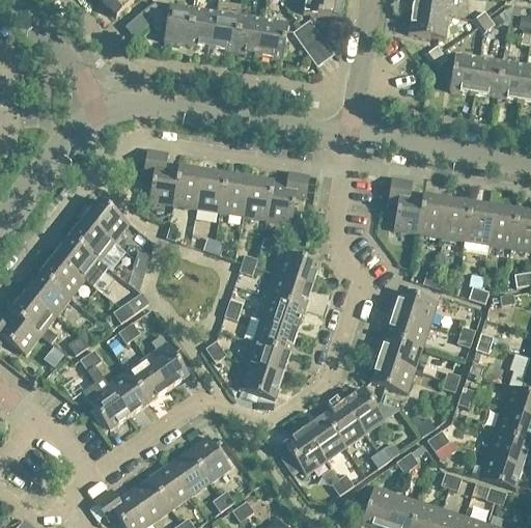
[(115,17),(133,0),(101,0),(115,17)]
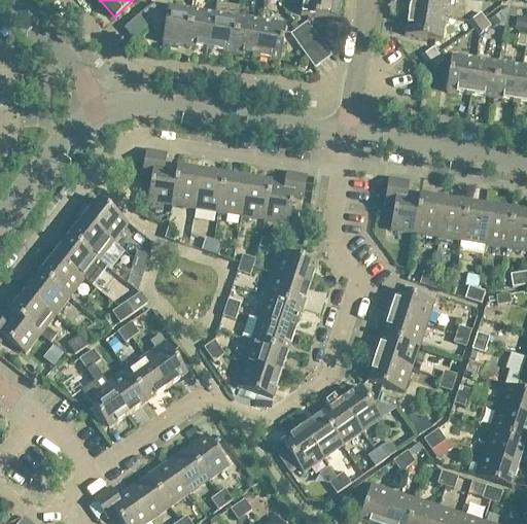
[(336,19),(339,0),(302,0),(300,12),(336,19)]
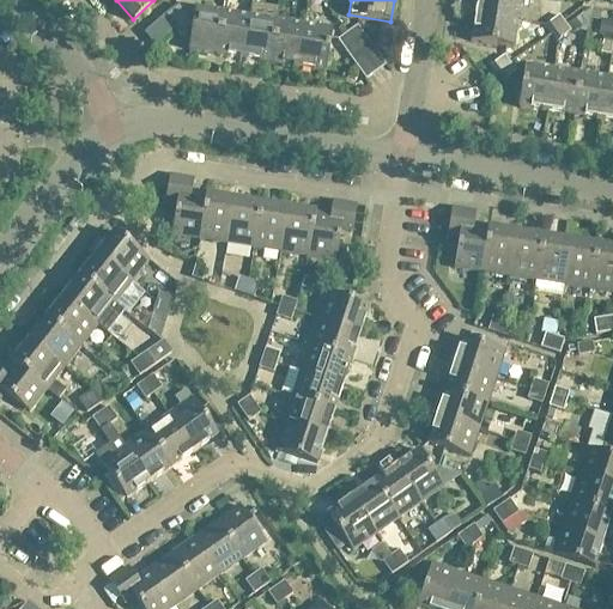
[(516,17),(519,0),(475,0),(474,11),(516,17)]
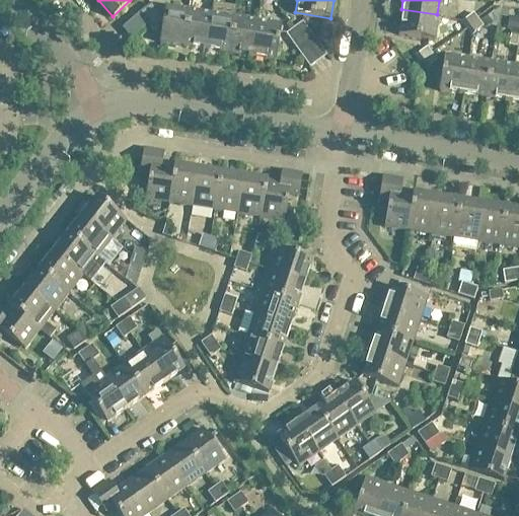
[(182,44),(189,8),(164,4),(163,9),(155,8),(151,1),(139,10),(151,27),(160,29),(159,40),(182,44)]
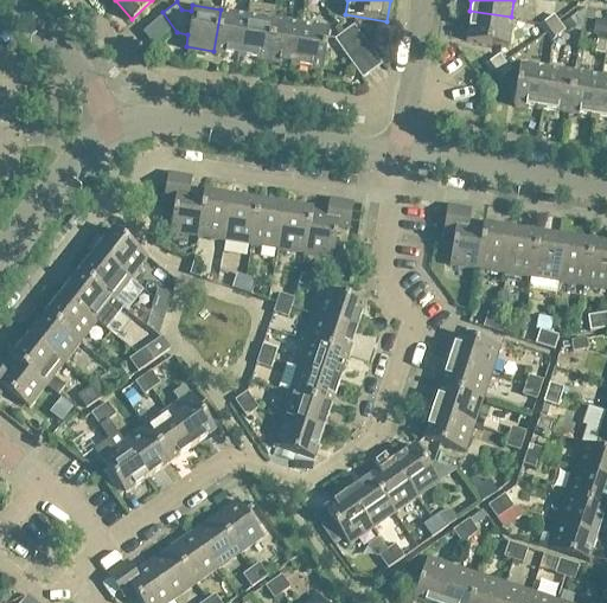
[(241,56),(247,13),(221,10),(213,51),(241,56)]
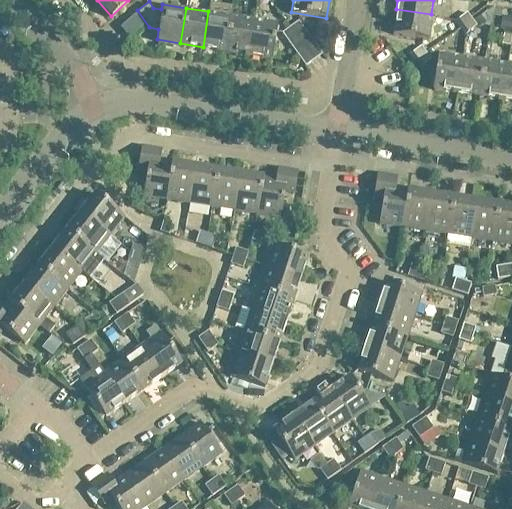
[(427,38),(431,14),(396,9),(392,32),(427,38)]
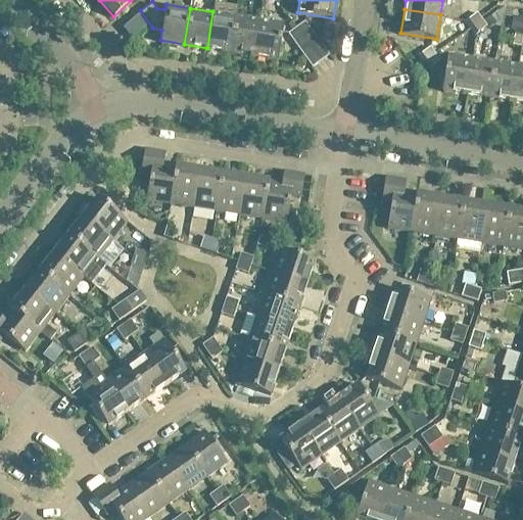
[(470,26),(481,16),(476,10),(465,18),(470,26)]
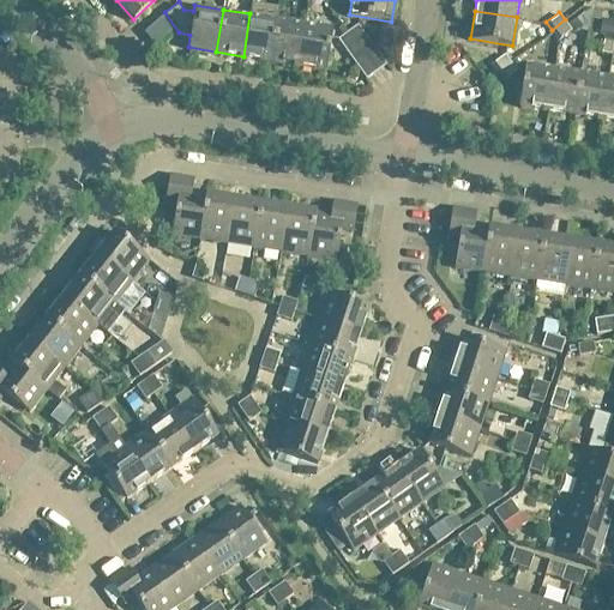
[(270,60),(277,18),(250,13),(244,56),(270,60)]
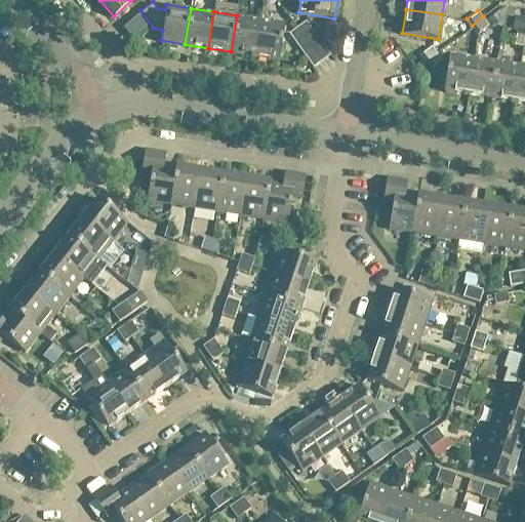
[(524,14),(516,13),(514,26),(524,27),(524,24),(524,14)]
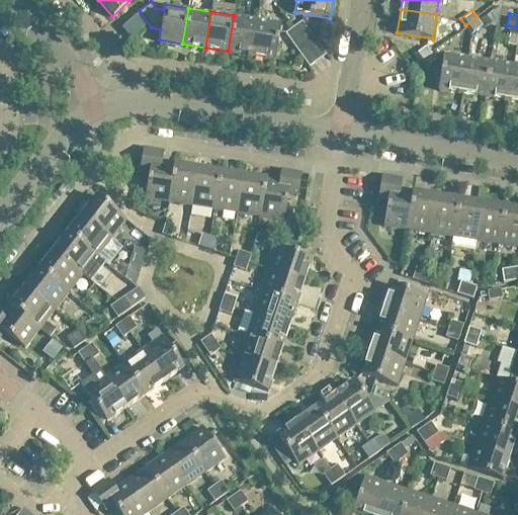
[(251,55),(256,19),(234,15),(228,51),(251,55)]
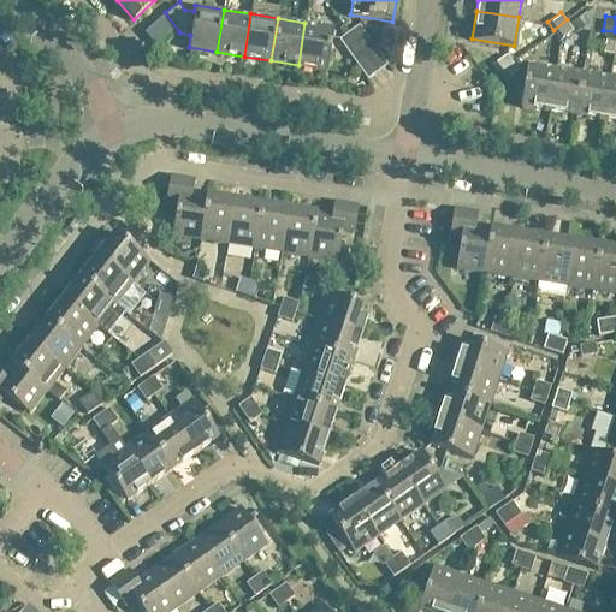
[(573,28),(567,19),(554,30),(560,39),(573,28)]
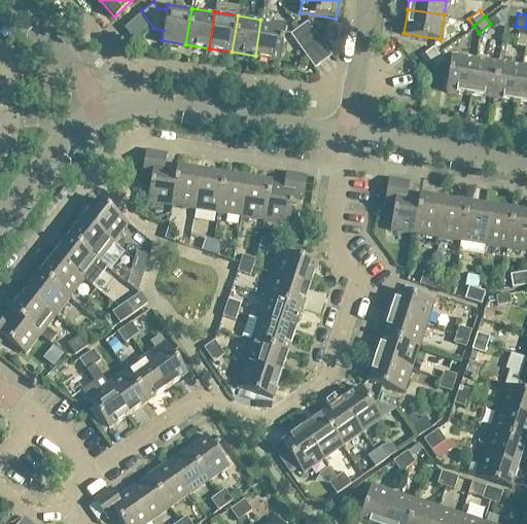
[(279,59),(285,23),(260,20),(255,56),(279,59)]
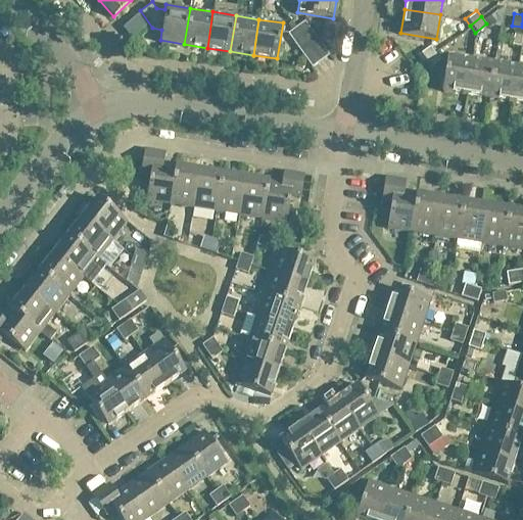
[(295,26),(307,42),(316,36),(304,19),(302,20),(295,26)]
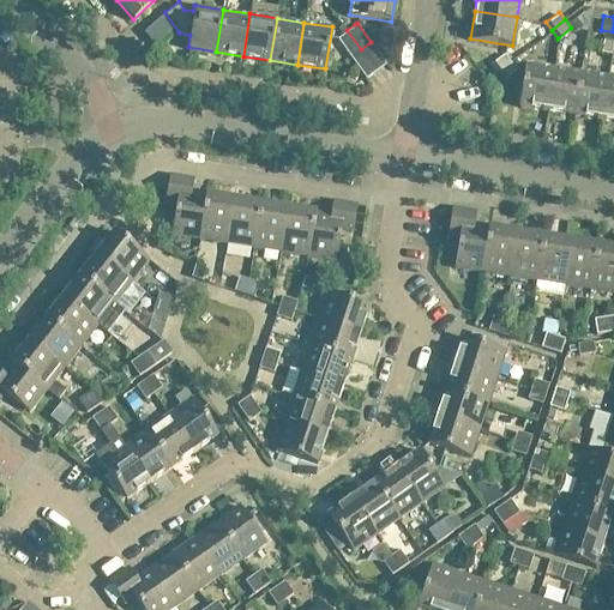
[(351,56),(361,49),(347,30),(337,37),(351,56)]
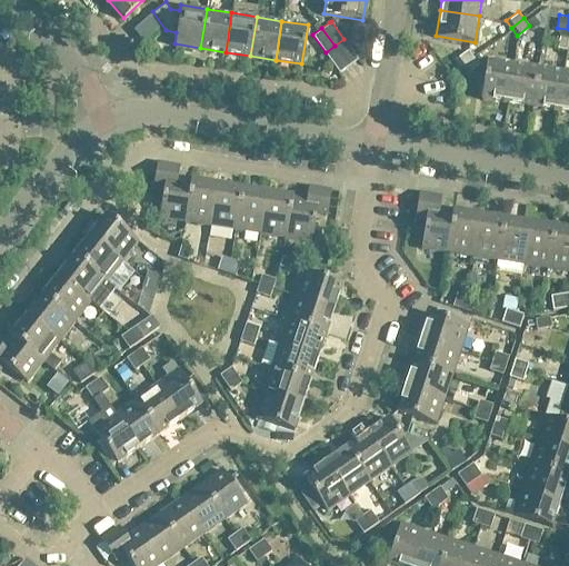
[(566,48),(568,32),(560,31),(557,47),(566,48)]
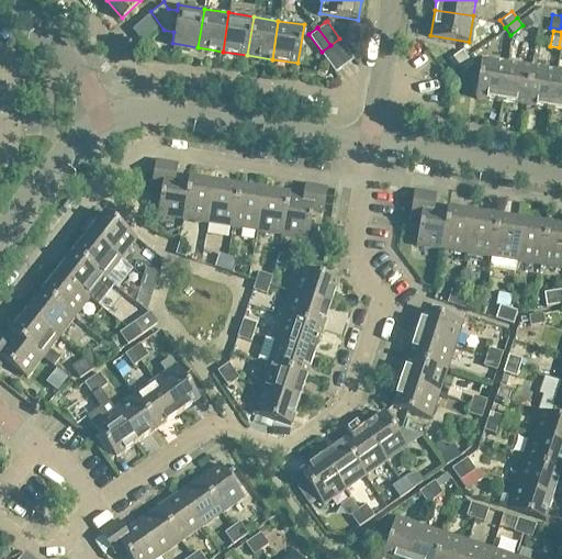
[(454,65),(467,55),(462,47),(449,57),(454,65)]
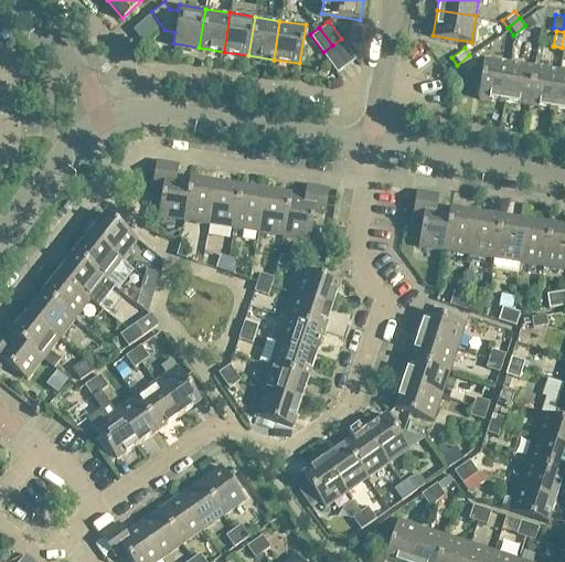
[(475,63),(469,55),(457,65),(462,72),(475,63)]
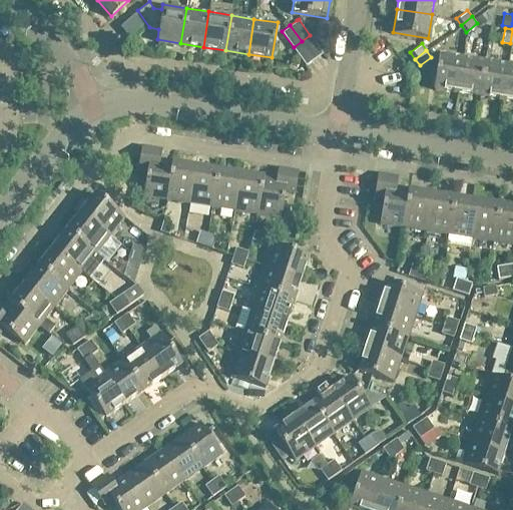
[(456,91),(462,56),(439,52),(433,87),(456,91)]
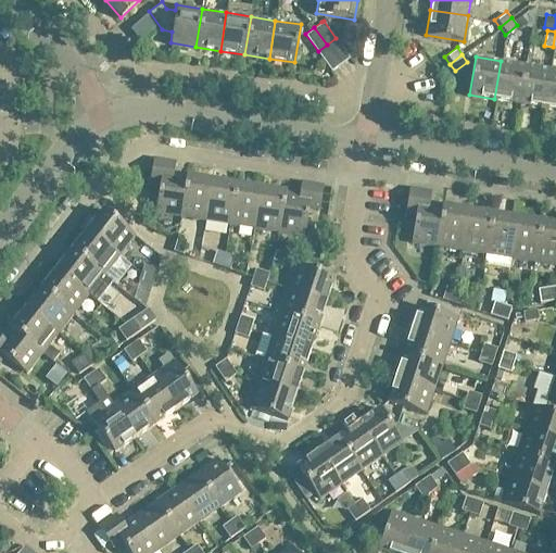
[(519,102),(526,64),(501,61),(494,99),(519,102)]
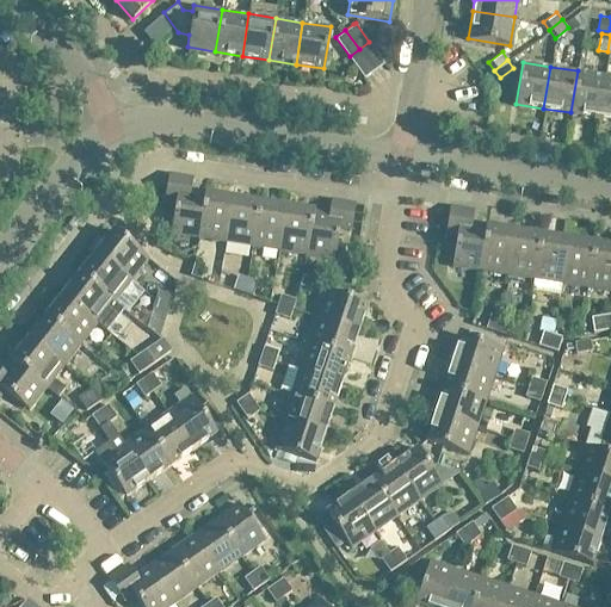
[(598,117),(604,75),(578,70),(571,112),(598,117)]
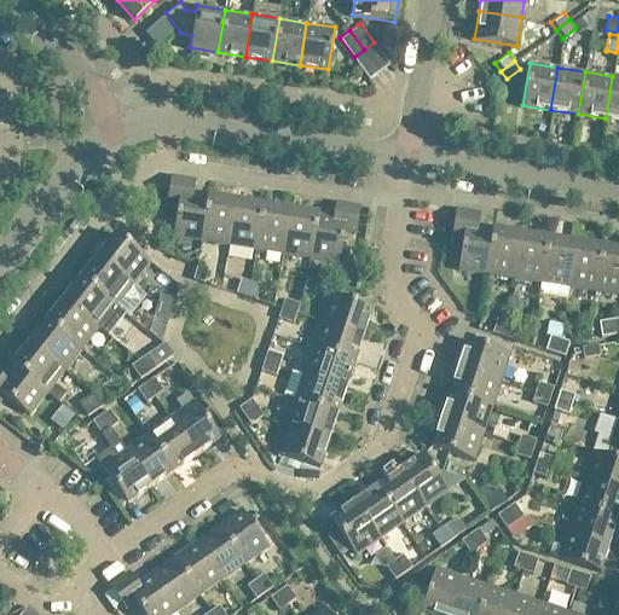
[(618,120),(618,76),(612,76),(606,119),(618,120)]
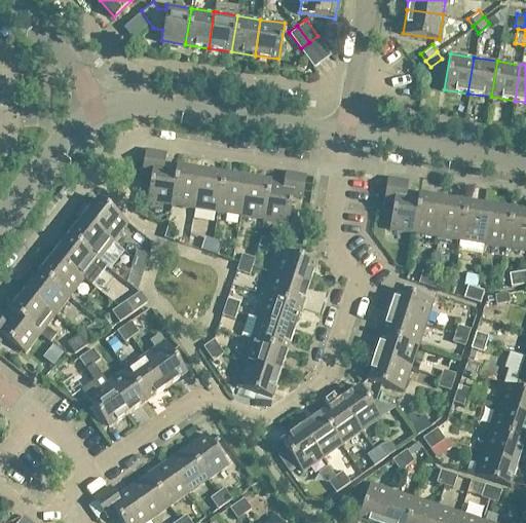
[(171,202),(177,164),(163,162),(165,151),(145,148),(141,172),(151,173),(147,199),(171,202)]
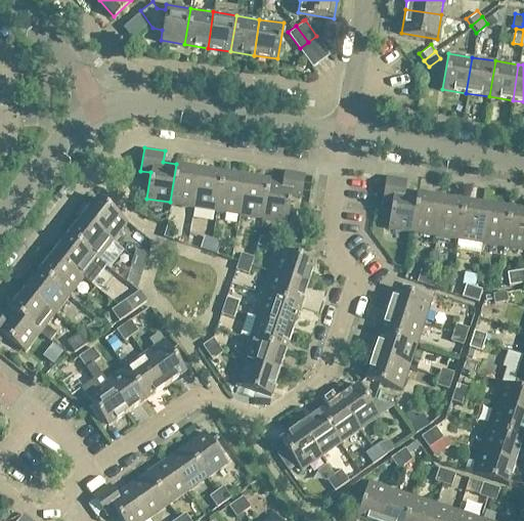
[(193,206),(199,168),(176,164),(170,202),(193,206)]
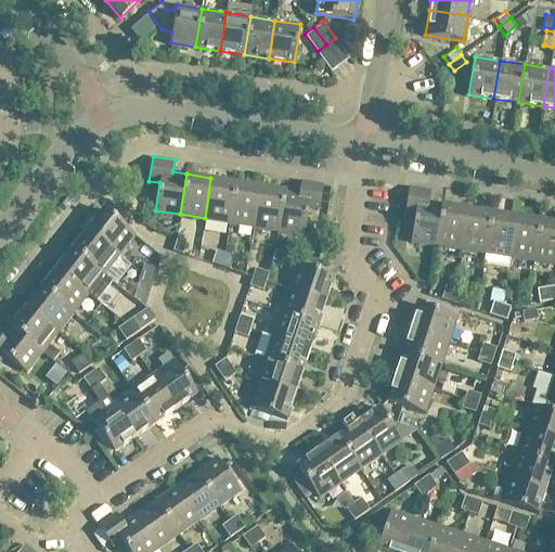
[(229,222),(235,182),(210,178),(205,218),(229,222)]
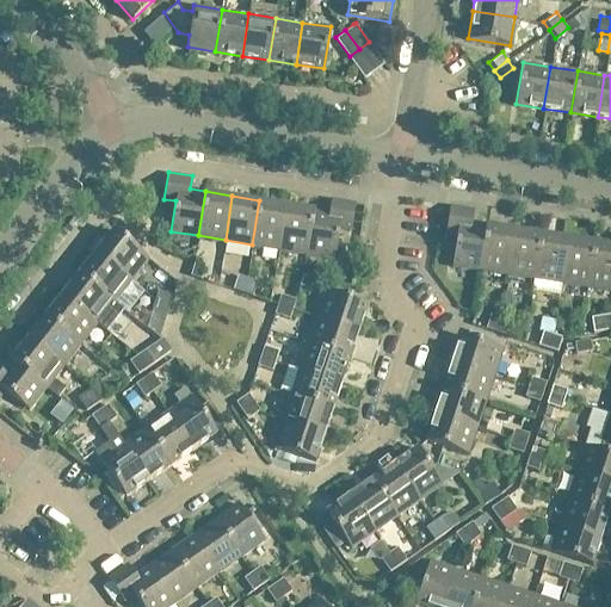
[(334,256),(339,227),(350,228),(355,202),(331,198),(329,211),(313,209),(306,253),(334,256)]
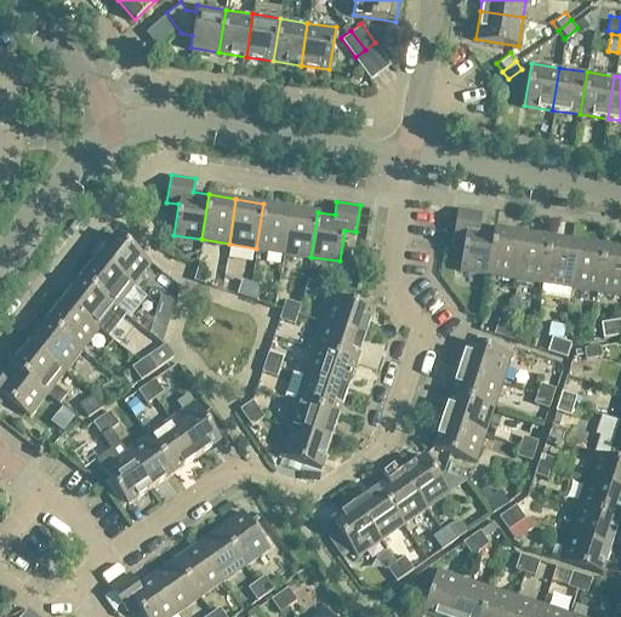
[(284,252),(291,207),(263,204),(256,249),(284,252)]
